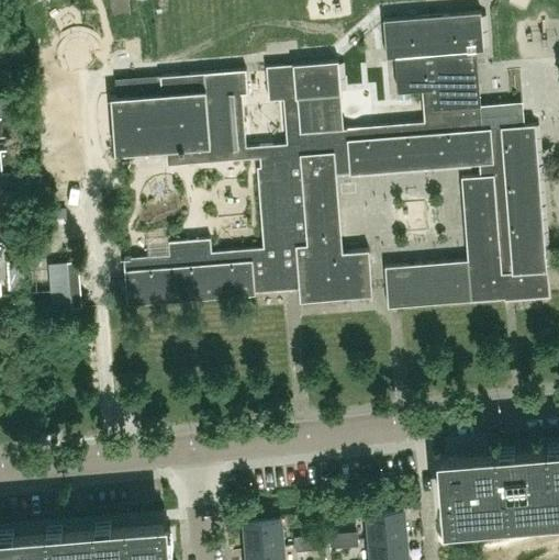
[(517,125),(516,115),(480,118),(474,51),(481,49),(478,12),(380,20),(383,57),(393,56),(397,92),(421,91),(423,122),(342,127),(336,62),(265,67),(267,101),(281,100),(286,145),(271,146),(270,133),(257,133),(256,126),(243,126),(241,94),(246,94),(244,70),(159,77),(160,94),(111,98),(109,98),(113,155),(116,155),(115,154),(165,150),(166,166),(259,159),(260,168),(256,168),(263,249),(211,253),(210,239),(196,241),(169,243),(169,256),(123,259),(122,259),(125,305),(133,305),(133,303),(172,300),(172,302),(175,302),(174,300),(212,297),(212,299),(214,299),(214,297),(253,293),(253,295),(255,295),(255,292),(298,289),(299,303),(301,303),(301,301),(353,297),(353,299),(371,298),(368,252),(339,254),(333,177),(336,176),(336,172),(348,171),(348,176),(350,176),(350,174),(389,170),(389,172),(391,172),(391,170),(429,167),(429,169),(432,169),(432,167),(469,164),(469,166),(482,165),(483,176),(459,178),(466,260),(383,267),(387,309),(546,297),(548,297),(545,259),(543,259),(538,208),(540,208),(540,205),(538,205),(535,167),(538,167),(538,165),(535,166),(532,126),(535,126),(535,124),(517,125)]
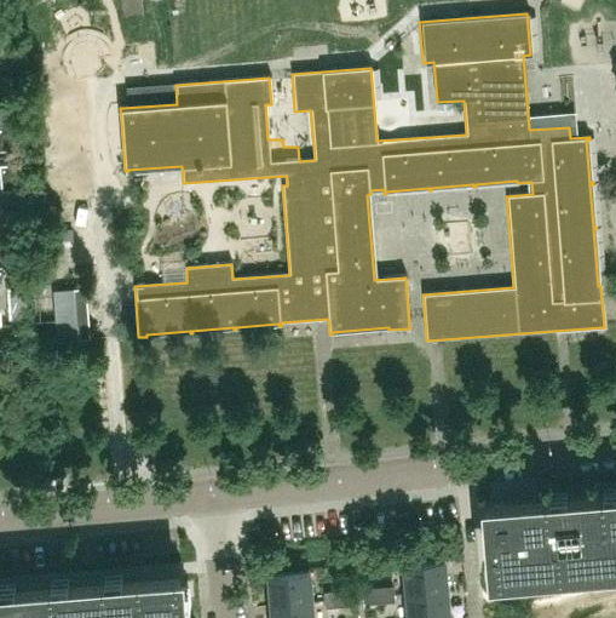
[(70,289),(74,341),(87,339),(84,287),(70,289)]
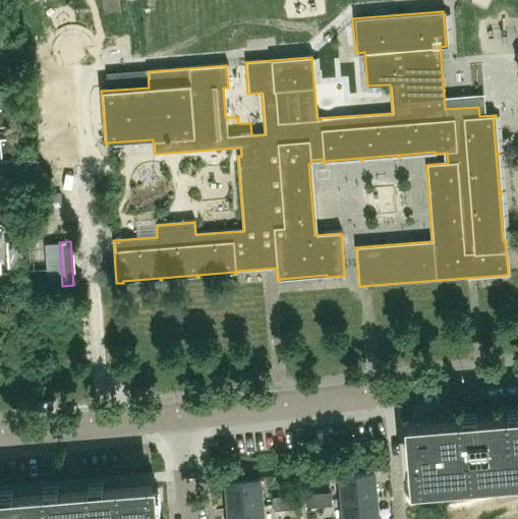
[(0,293),(9,292),(8,276),(0,276),(0,293)]
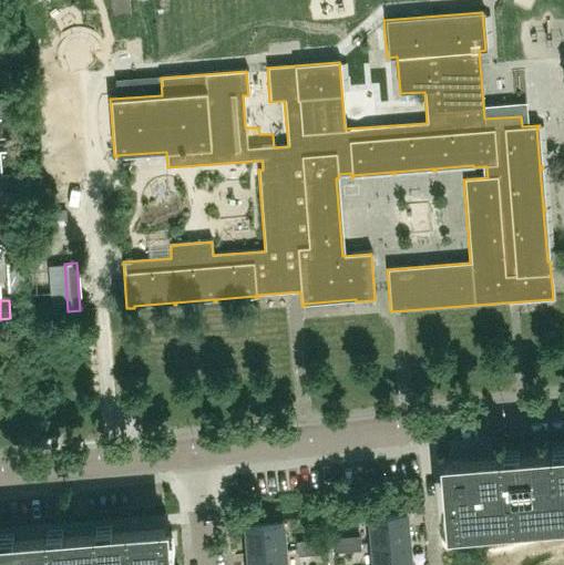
[(449,524),(563,514),(563,452),(444,462),(444,470),(441,470),(443,493),(447,492),(448,512),(449,524)]
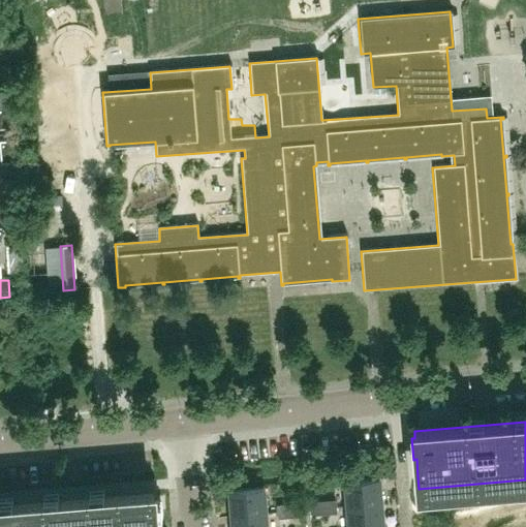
[(378,505),(377,482),(378,482),(377,479),(344,483),(344,485),(345,485),(347,507),(378,505)]
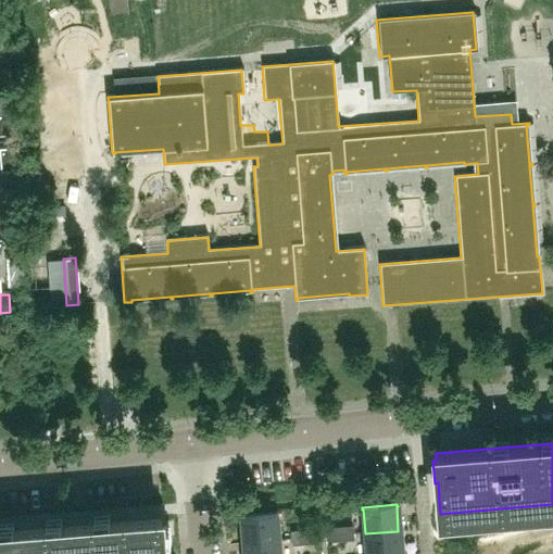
[(243,543),(276,541),(274,514),(240,517),(240,519),(241,519),(243,543)]
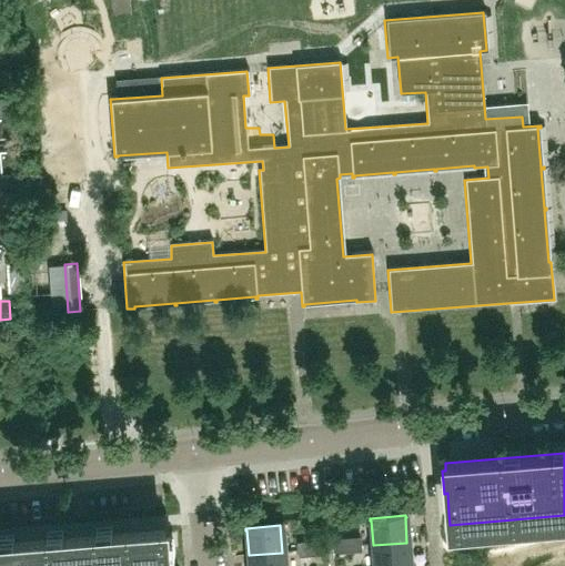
[(164,565),(161,528),(0,542),(0,565),(164,565)]
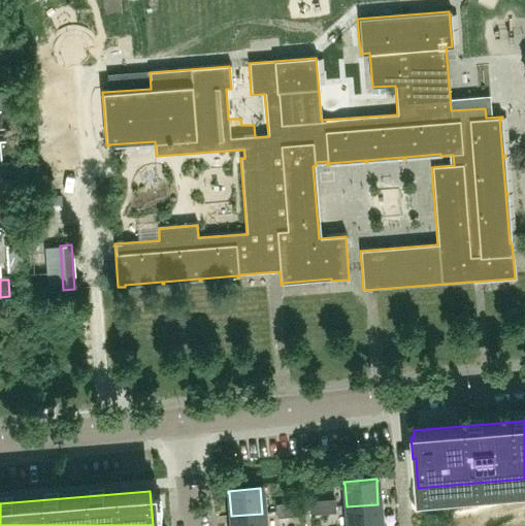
[(334,514),(333,501),(322,502),(322,508),(320,508),(320,515),(334,514)]
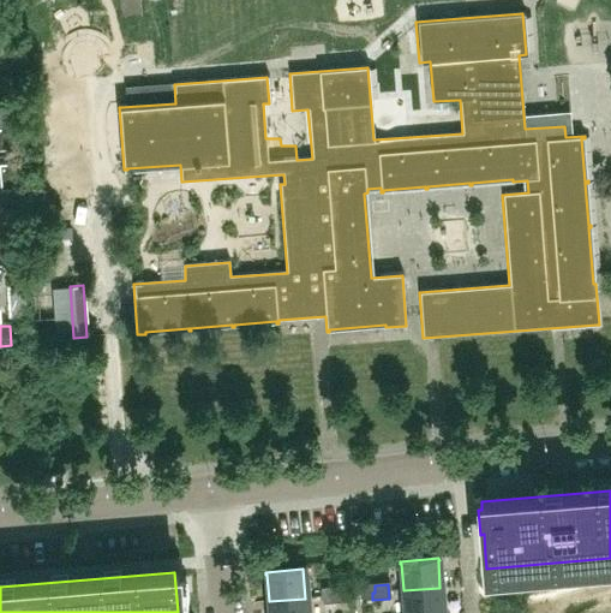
[(375,593),(375,585),(358,587),(359,601),(372,600),(372,593),(375,593)]
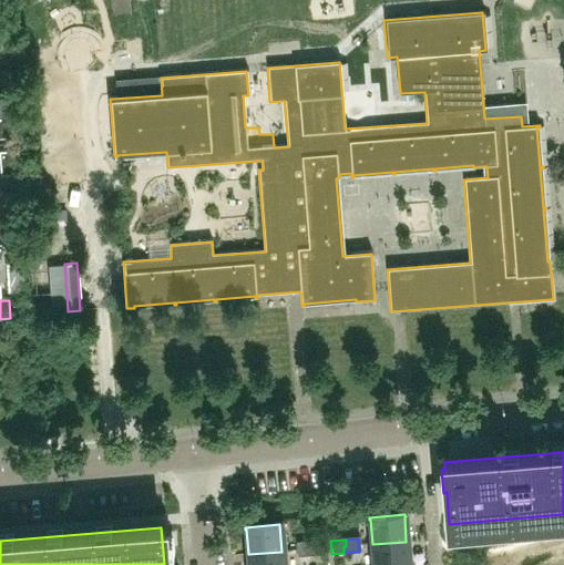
[(324,555),(322,542),(307,543),(308,550),(311,550),(311,556),(324,555)]
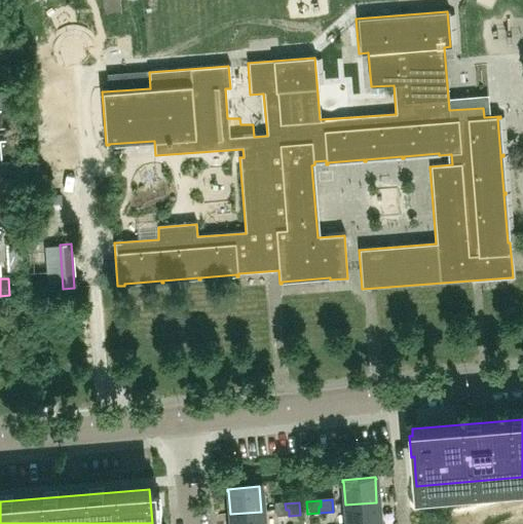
[(378,523),(376,502),(345,504),(346,523),(378,523)]
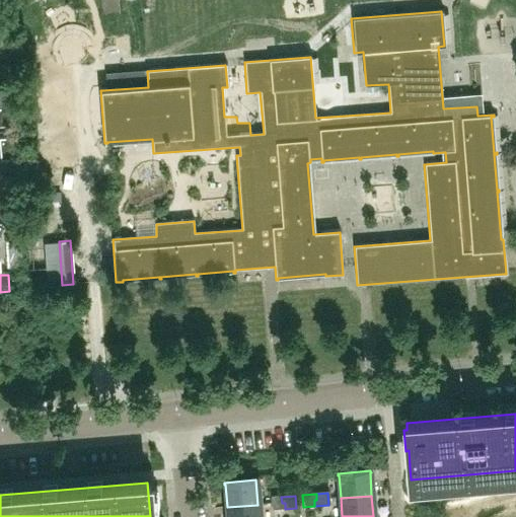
[(282,503),(281,497),(271,498),(272,510),(285,509),(285,503),(282,503)]
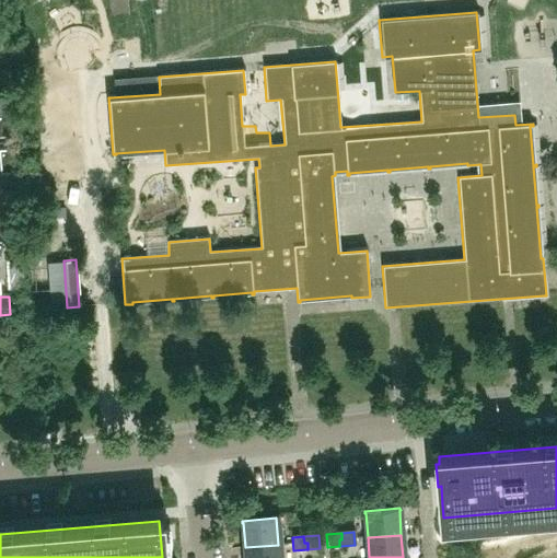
[(279,557),(278,545),(245,547),(245,557),(279,557)]
